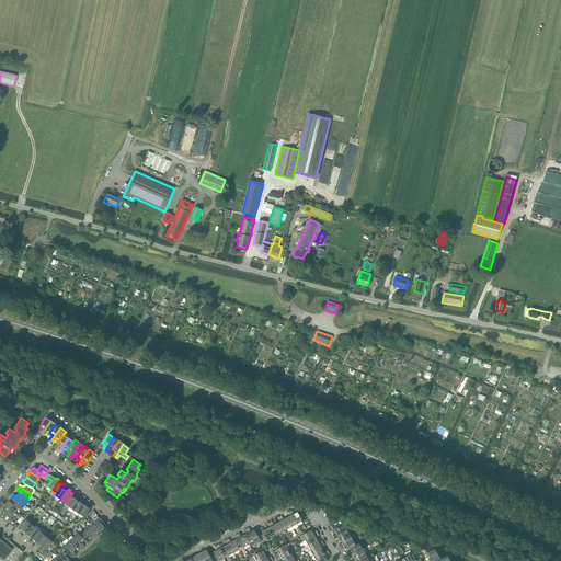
[(64,504),(69,507),(76,497),(73,496),(72,497),(70,495),(66,502),(64,504)]
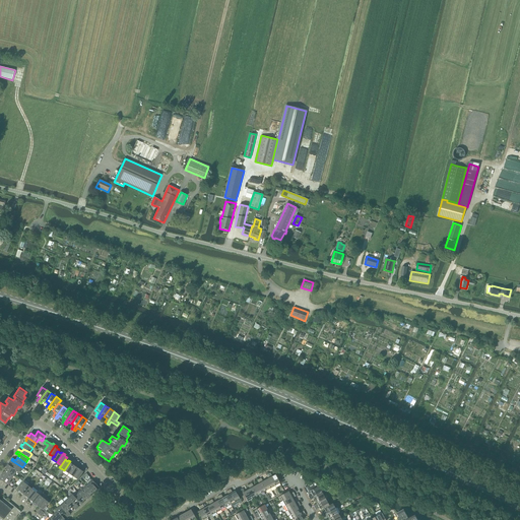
[(11,460),(9,462),(13,464),(11,466),(11,467),(17,470),(16,471),(19,472),(20,472),(22,469),(22,468),(22,467),(11,460)]
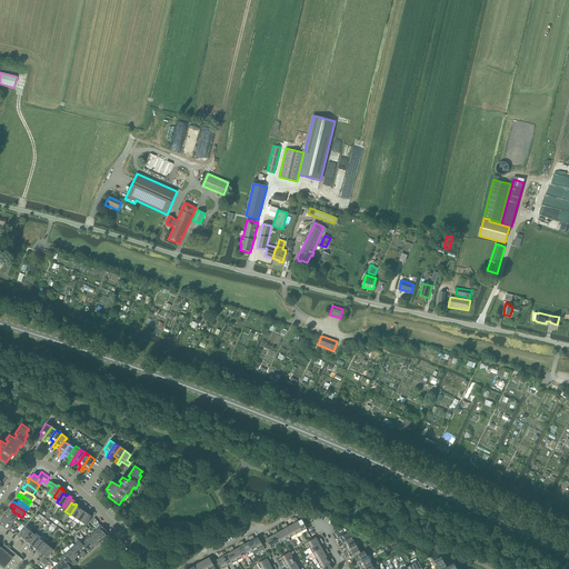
[(70,515),(76,518),(81,509),(78,507),(79,506),(77,505),(70,515)]
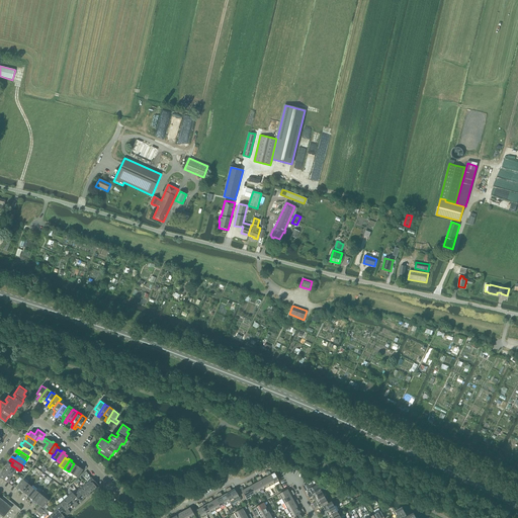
[(7,465),(6,467),(14,473),(16,469),(17,468),(11,465),(11,464),(8,462),(6,464),(7,465)]
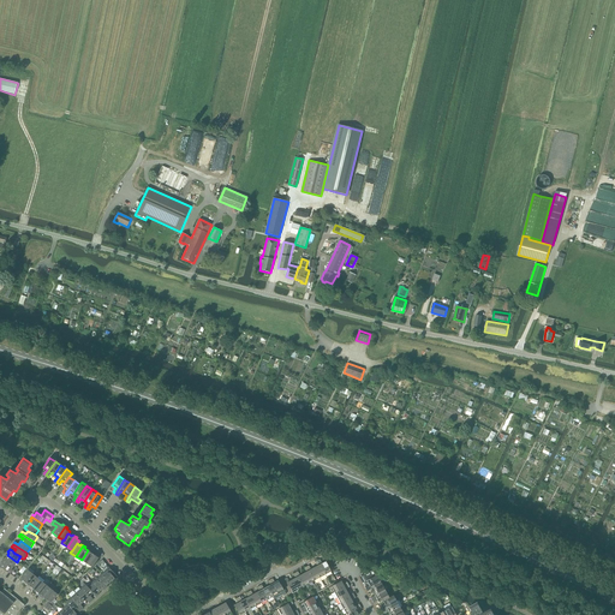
[(82,560),(87,563),(94,553),(91,551),(90,553),(88,550),(82,560)]
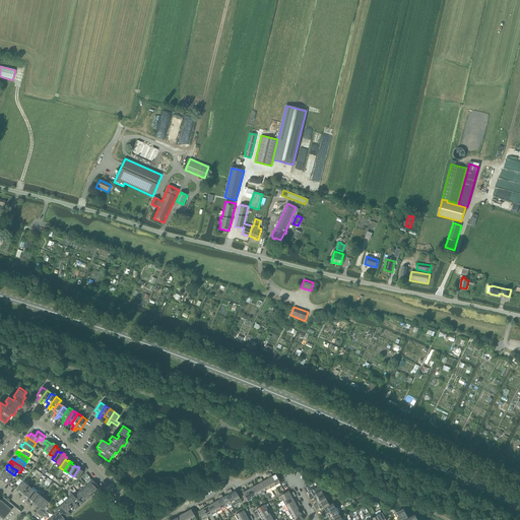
[(79,467),(73,476),(78,479),(83,471),(80,469),(81,468),(79,467)]
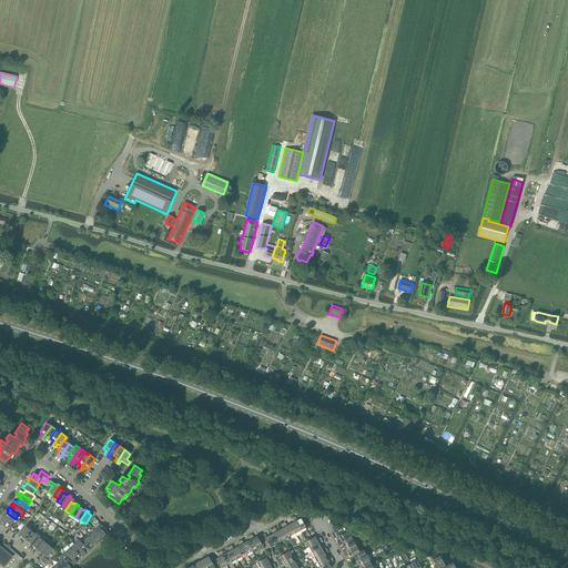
[(3,515),(2,517),(12,524),(16,519),(7,513),(4,516),(3,515)]
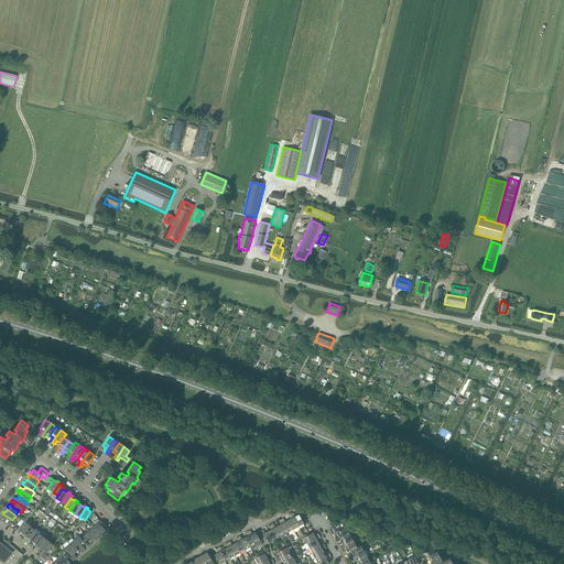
[(12,520),(2,513),(0,516),(1,517),(0,519),(8,525),(12,520)]
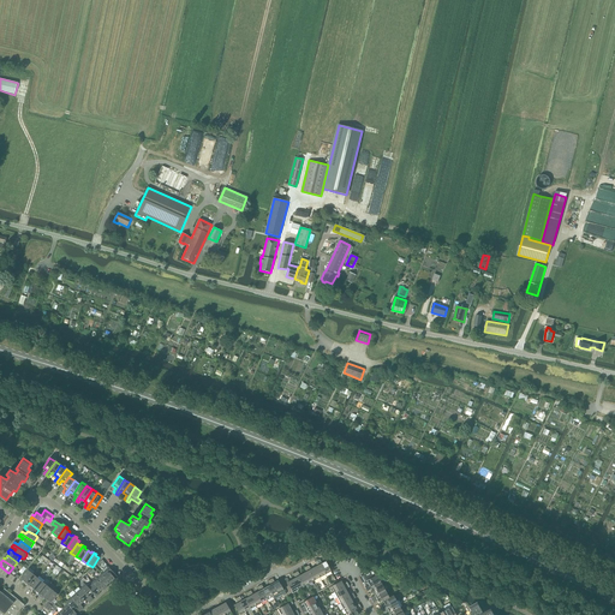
[(320,560),(317,561),(326,574),(332,572),(326,561),(322,563),(320,560)]
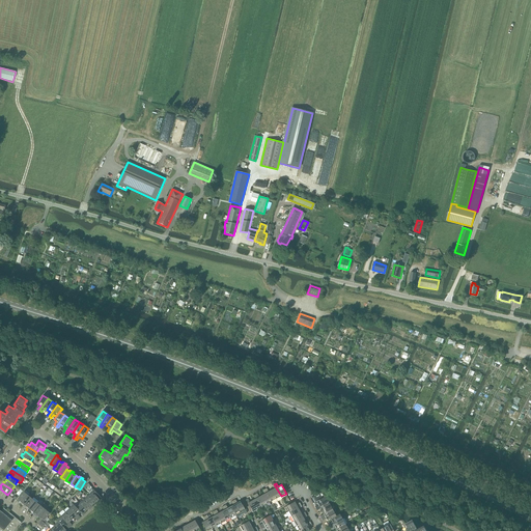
[(274,488),(272,491),(276,499),(281,496),(274,484),(272,485),(274,488)]
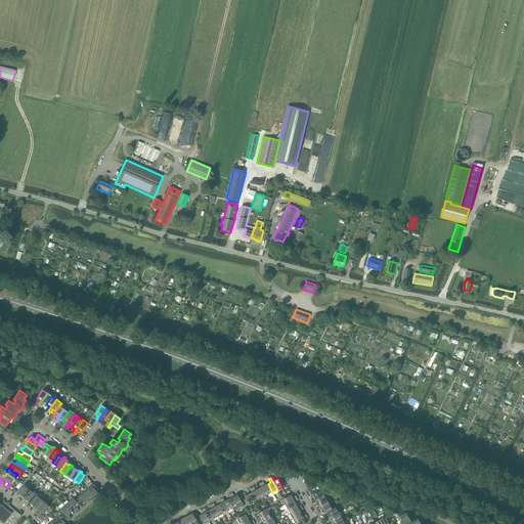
[(263,482),(261,483),(268,494),(272,492),(268,484),(265,485),(263,482)]
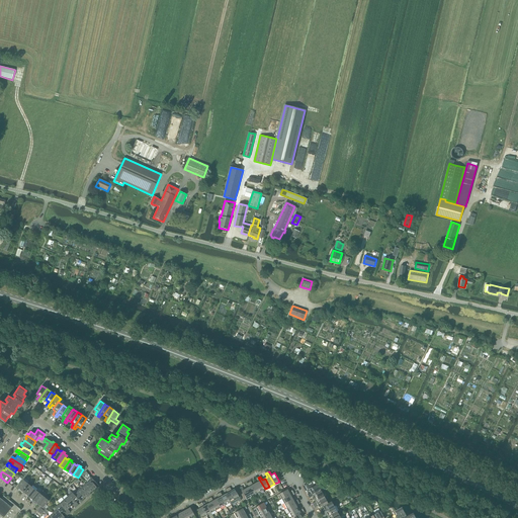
[(92,478),(86,484),(92,491),(95,489),(95,490),(97,488),(96,487),(98,486),(92,478)]
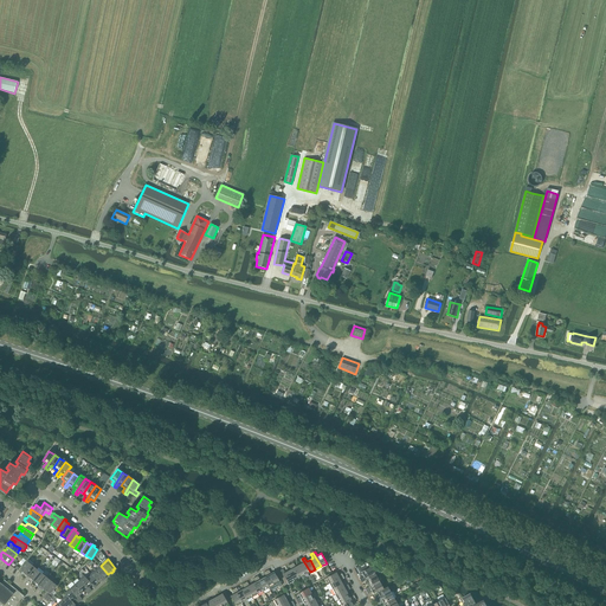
[(302,563),(300,566),(304,575),(310,572),(302,559),(300,560),(302,563)]
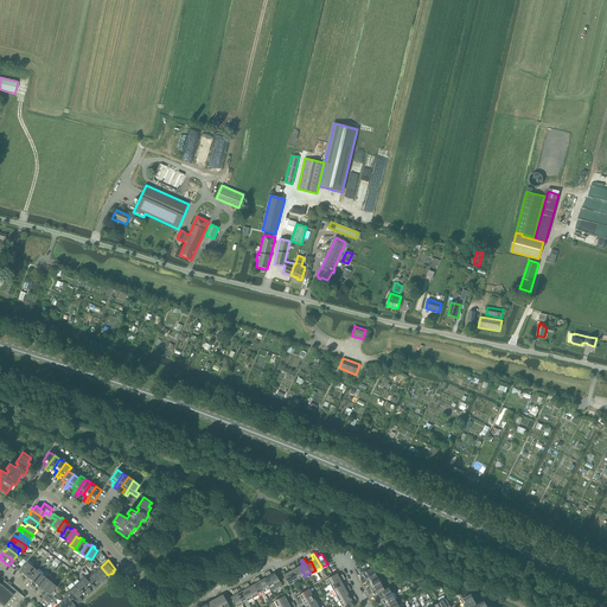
[(23,573),(25,575),(32,567),(34,564),(29,561),(19,572),(21,574),(23,573)]
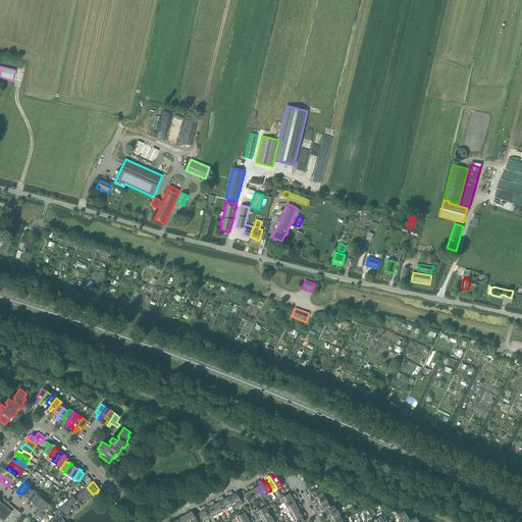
[(320,489),(317,483),(305,489),(308,494),(311,492),(312,494),(313,496),(309,498),(310,498),(310,499),(311,500),(324,491),(322,488),(320,489)]
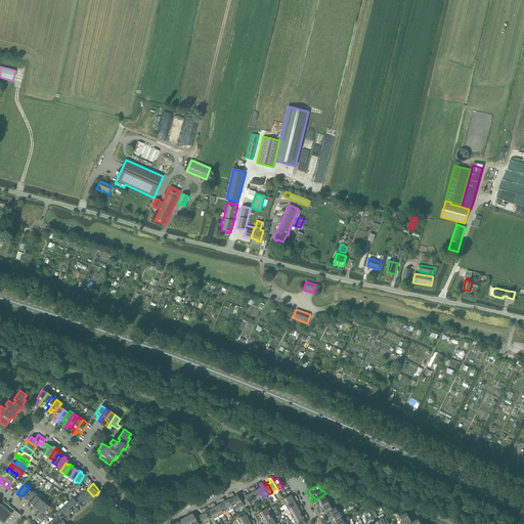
[(254,487),(252,488),(259,499),(263,497),(259,489),(256,490),(254,487)]
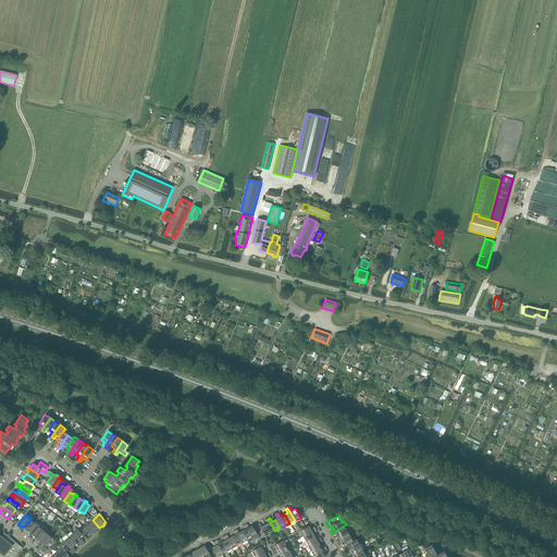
[(268,523),(264,525),(270,534),(275,531),(268,519),(265,520),(268,523)]
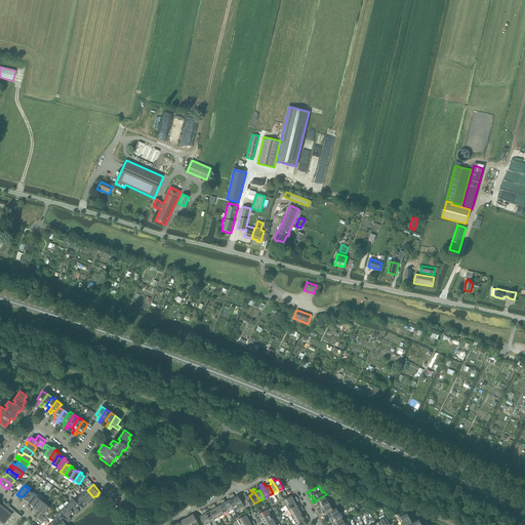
[(24,500),(26,501),(33,493),(28,490),(22,497),(25,499),(24,500)]
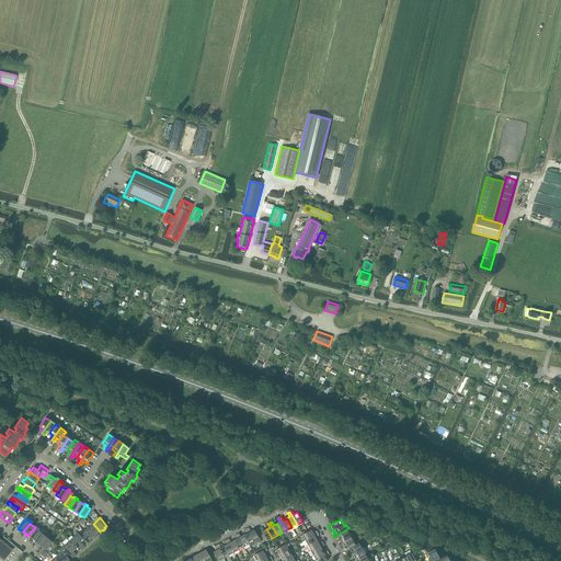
[(93,524),(89,527),(96,537),(99,535),(98,534),(100,531),(93,524)]
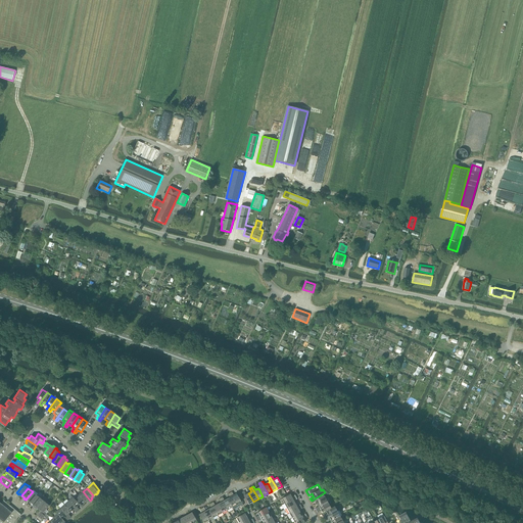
[(28,501),(31,503),(37,494),(38,493),(34,490),(33,491),(26,500),(27,502),(28,501)]
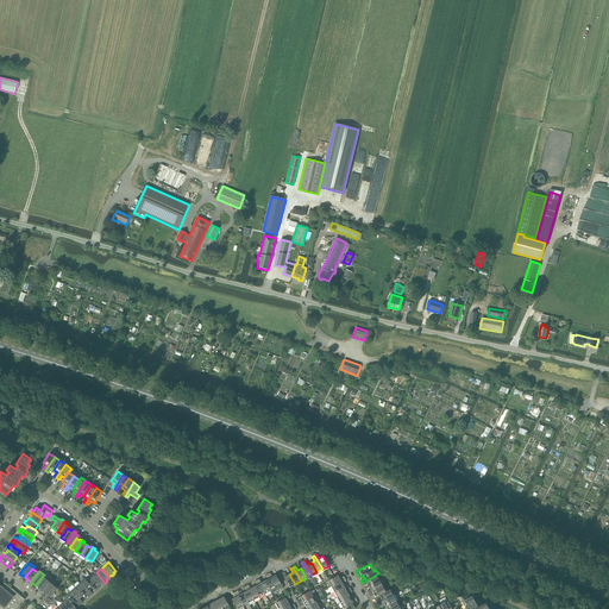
[(96,572),(92,577),(99,585),(101,583),(102,584),(105,583),(96,572)]
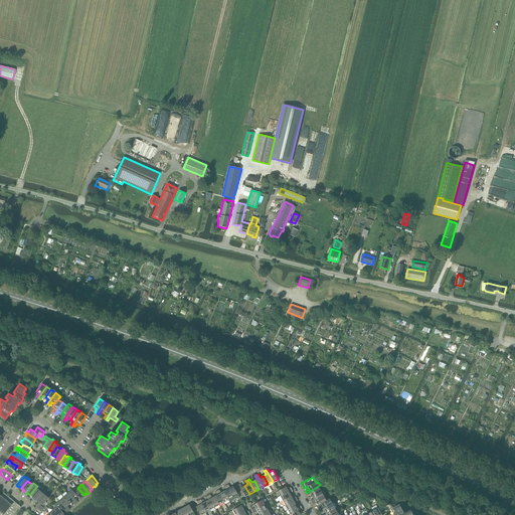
[(228,484),(226,485),(233,497),(233,499),(236,497),(237,498),(239,497),(233,486),(230,488),(228,484)]
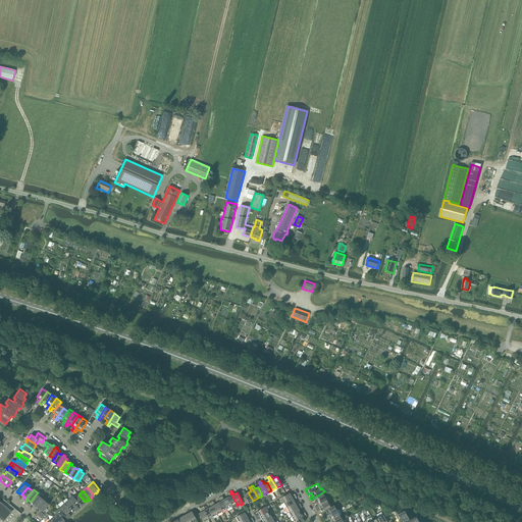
[(253,501),(248,492),(246,493),(244,490),(242,491),(248,504),(253,501)]
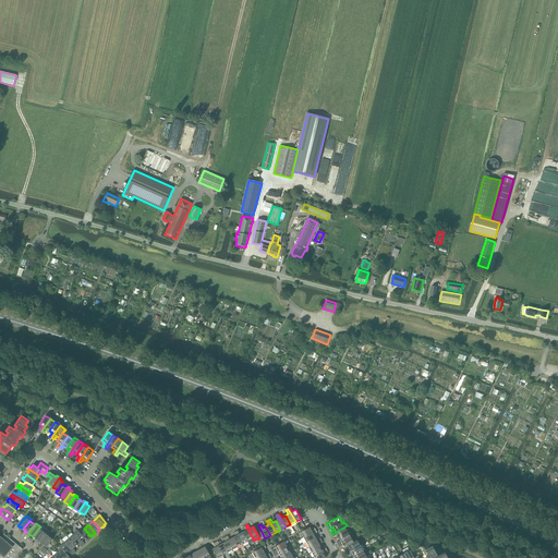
[(245,531),(243,532),(247,542),(253,538),(245,525),(243,526),(245,531)]
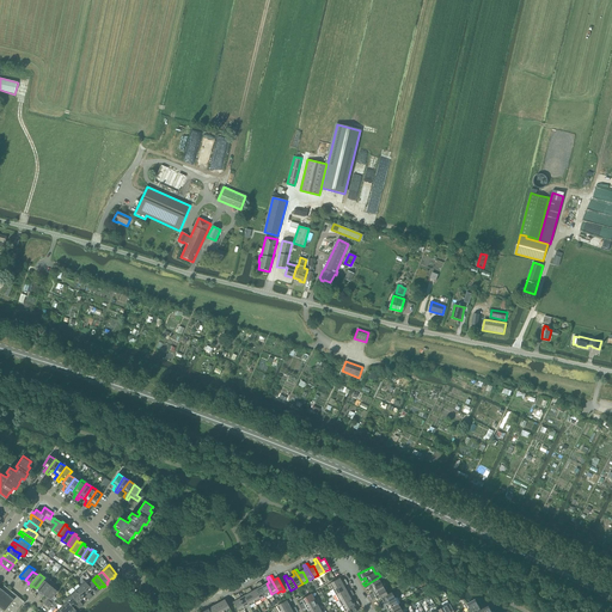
[(384,582),(380,576),(365,586),(366,588),(369,586),(372,589),(381,583),(384,582)]
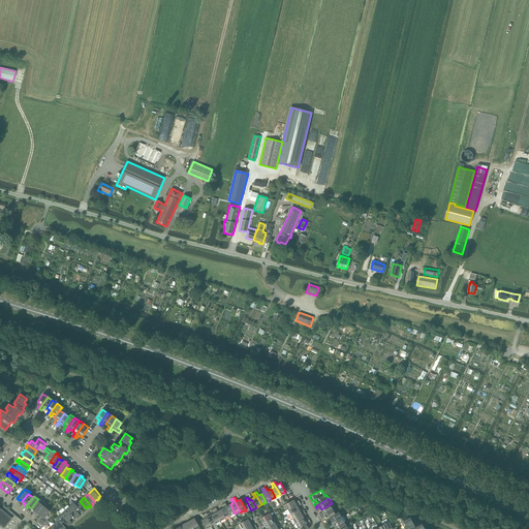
[(32,511),(34,512),(41,504),(37,500),(31,508),(33,510),(32,511)]
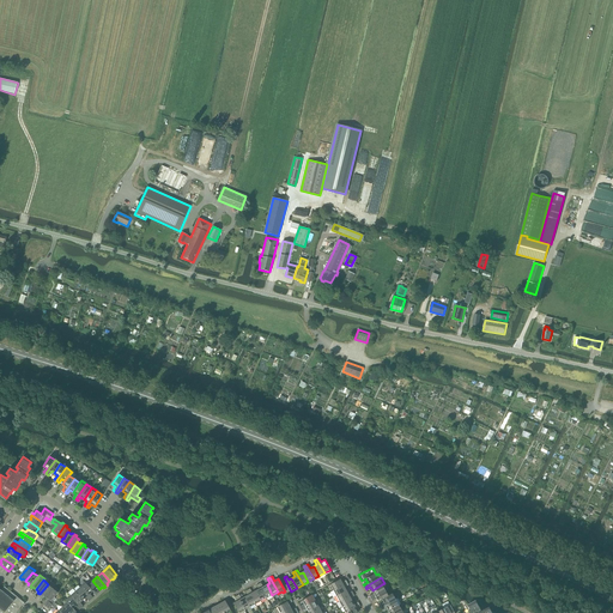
[(331,584),(333,590),(347,583),(346,581),(341,582),(340,580),(331,584)]
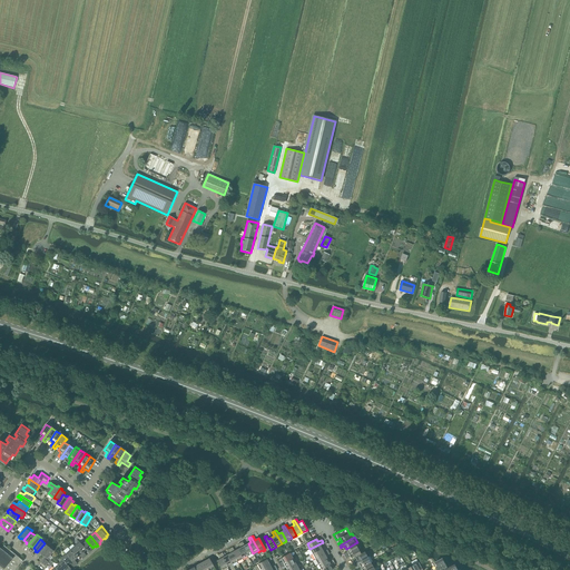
[(86,540),(81,543),(81,544),(86,550),(89,553),(91,551),(90,550),(92,548),(86,540)]
